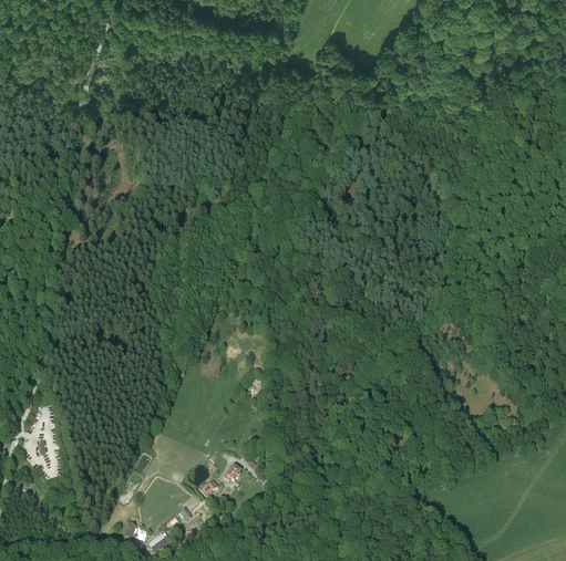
[(236,468),(234,466),(233,466),(227,474),(226,473),(225,475),(224,477),(227,479),(229,478),(234,480),(236,477),(237,478),(239,474),(238,474),(240,470),(239,469),(237,467),(236,468)]
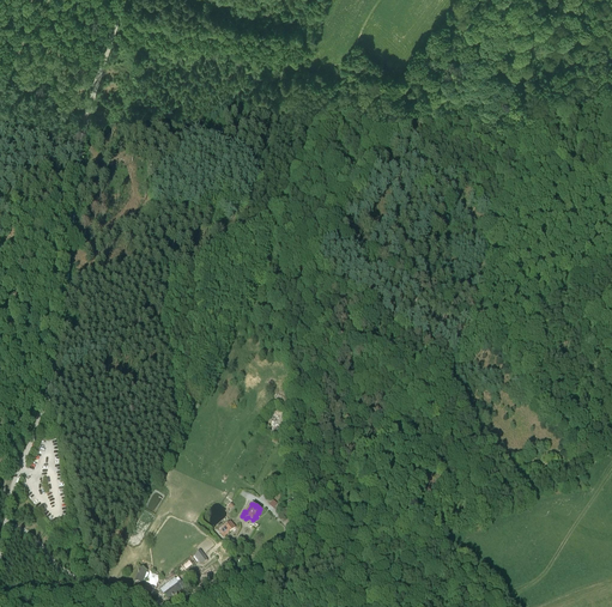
[(230,521),(225,526),(219,530),(224,535),(234,526),(230,521)]
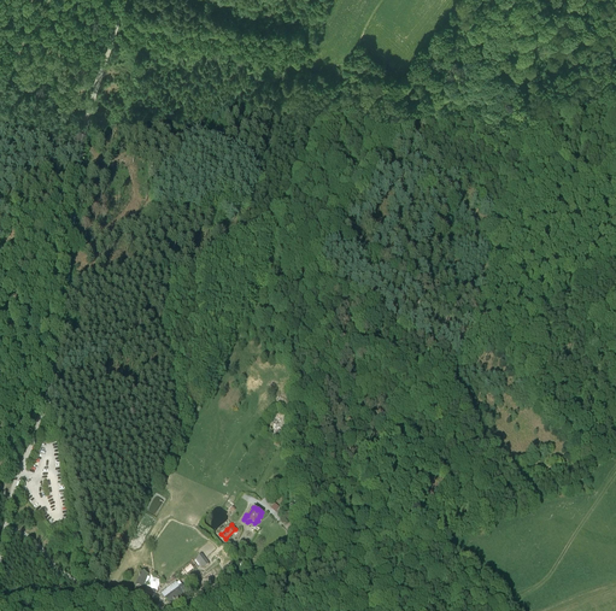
[(207,558),(200,548),(194,553),(203,563),(207,558)]
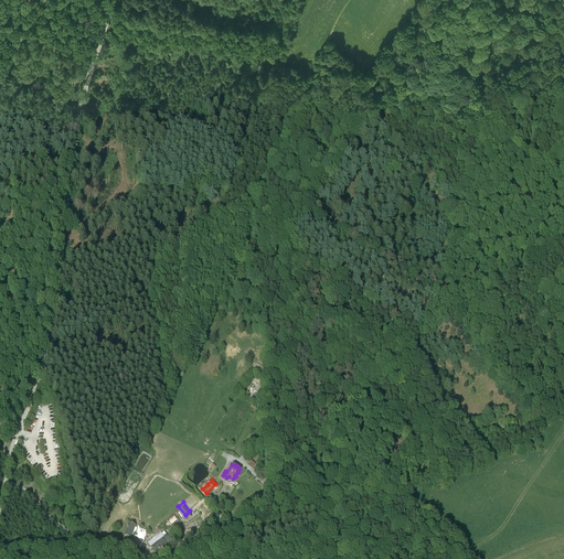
[(128,519),(123,530),(125,531),(129,533),(135,522),(128,519)]
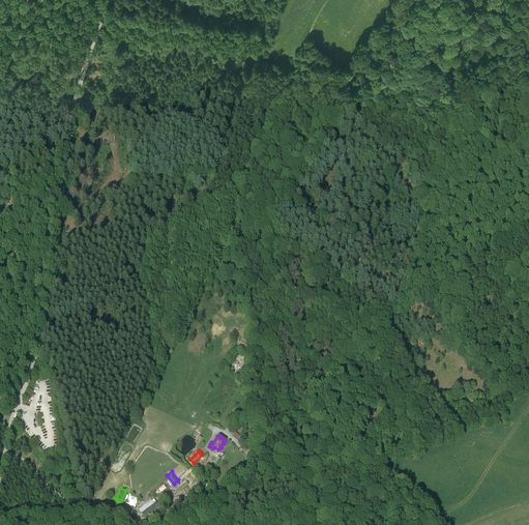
[(150,496),(138,505),(142,512),(154,502),(150,496)]
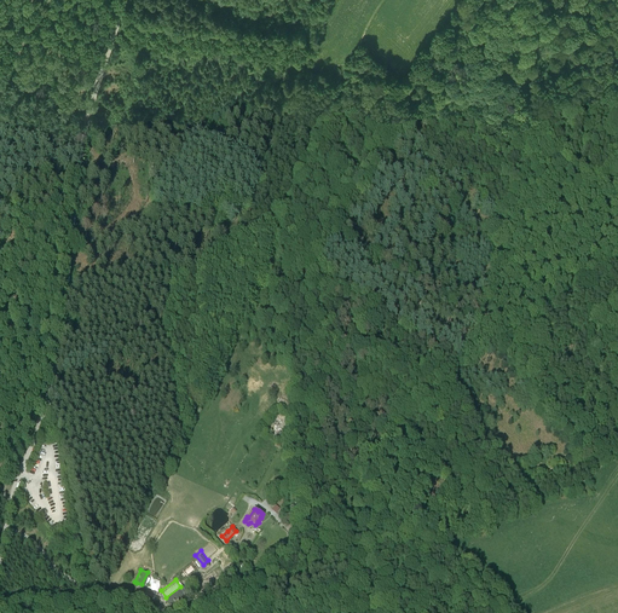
[(159,593),(144,587),(140,594),(155,600),(159,593)]
